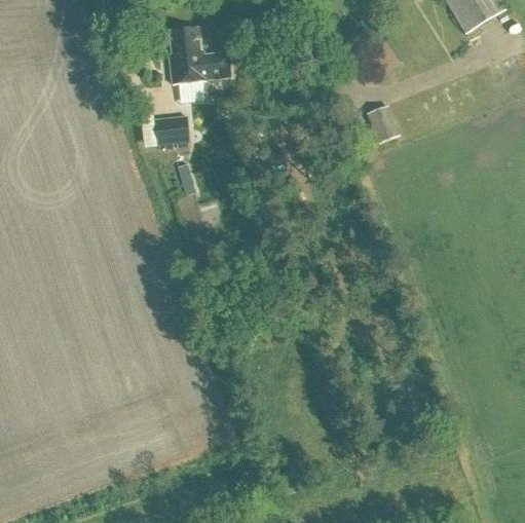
[(446,0),(469,35),(508,10),(500,0),(446,0)]
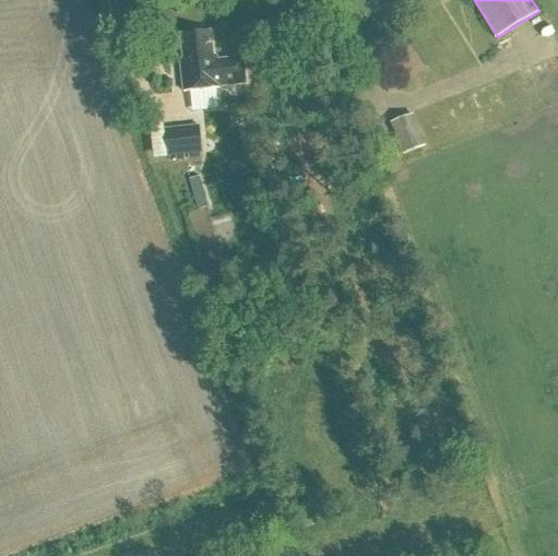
[(182,56),(179,57),(182,89),(220,84),(220,80),(245,78),(242,51),(216,55),(215,50),(212,50),(209,27),(180,31),(182,56)]
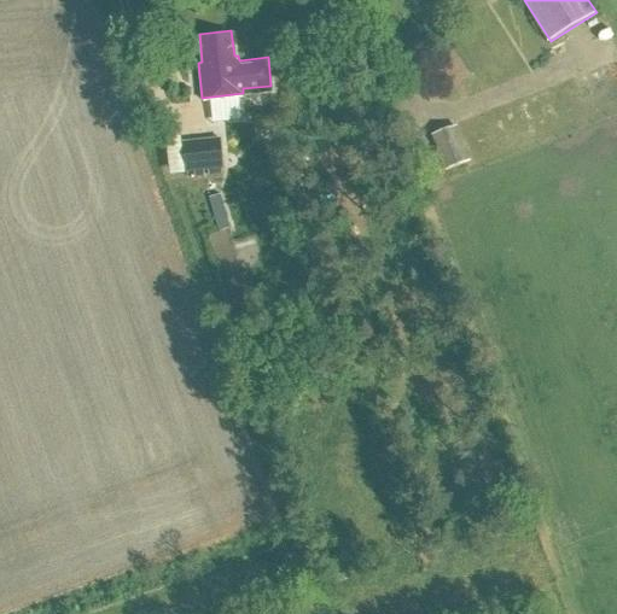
[(470,161),(457,124),(431,134),(444,169),(470,161)]
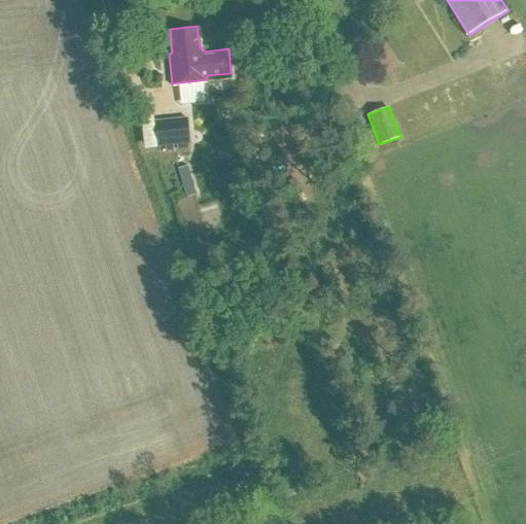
[(187,116),(154,120),(158,145),(190,141),(187,116)]
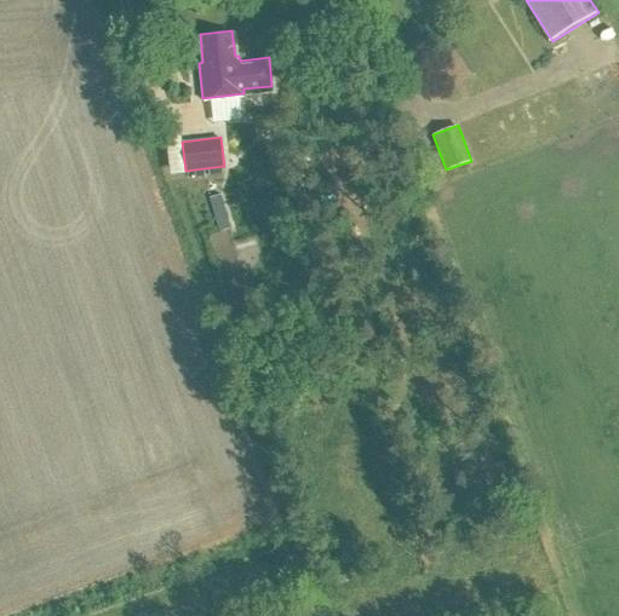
[(222,230),(235,226),(225,194),(212,197),(222,230)]
